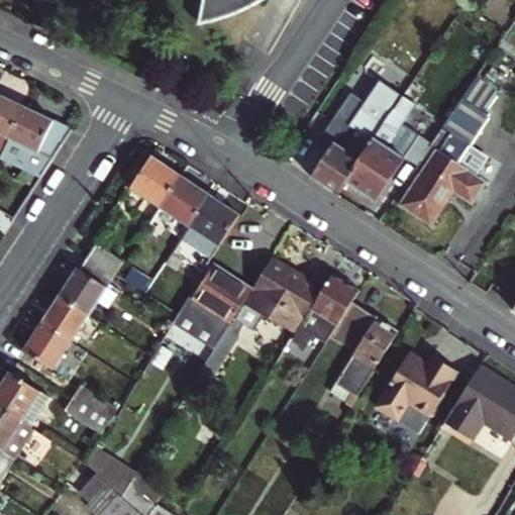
[(199,0),(194,25),(214,21),(236,14),(256,3),(261,0),(199,0)]
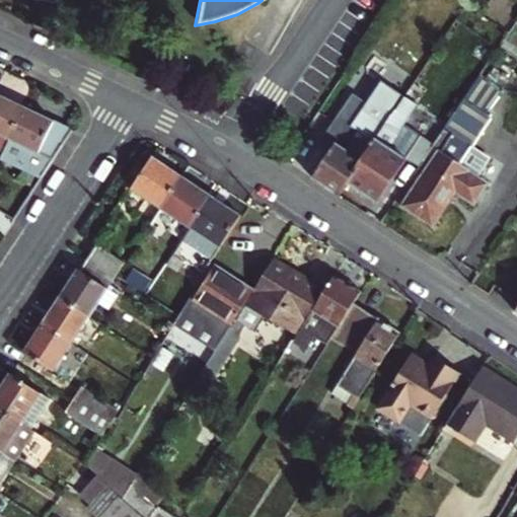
[(476,76),(447,121),(439,133),(421,159),(427,163),(399,204),(431,225),(454,191),(472,203),(487,181),(477,175),(489,157),(471,145),(491,116),(484,111),(498,90),(476,76)]
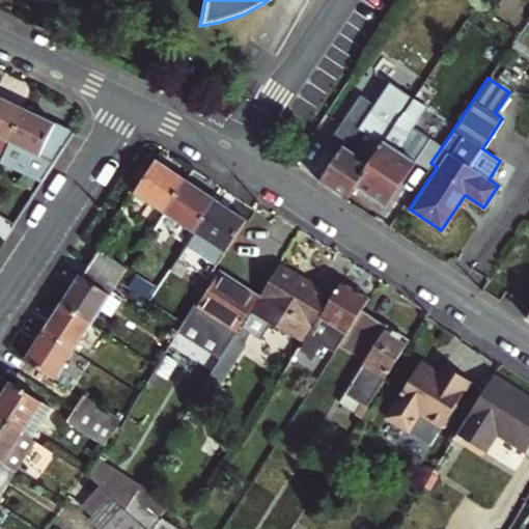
[(359,94),(329,138),(341,146),(317,181),(344,198),(353,185),(412,98),(389,81),(373,104),(359,94)]
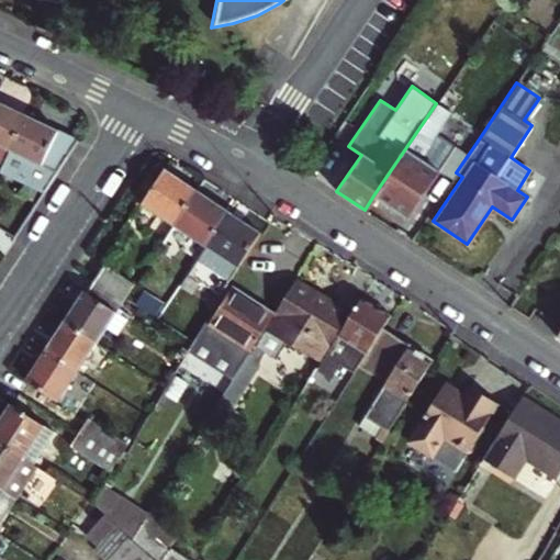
[(458,101),(444,91),(436,103),(373,196),(406,217),(438,169),(451,179),(456,172),(476,144),(462,135),(462,134),(444,122),(458,101)]
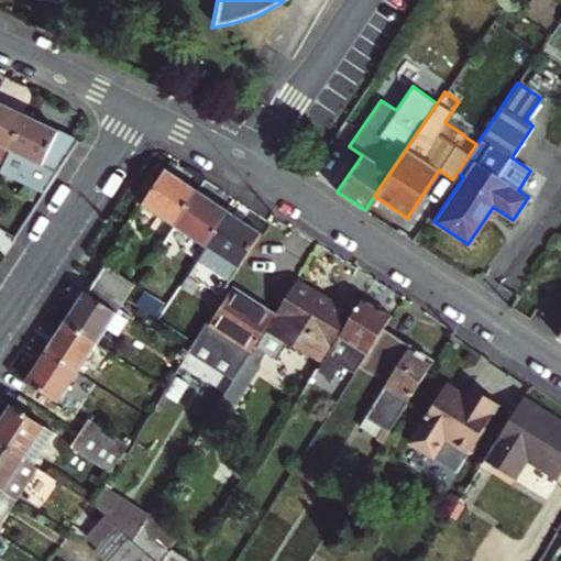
[(0,164),(2,165),(26,114),(0,102),(0,164)]
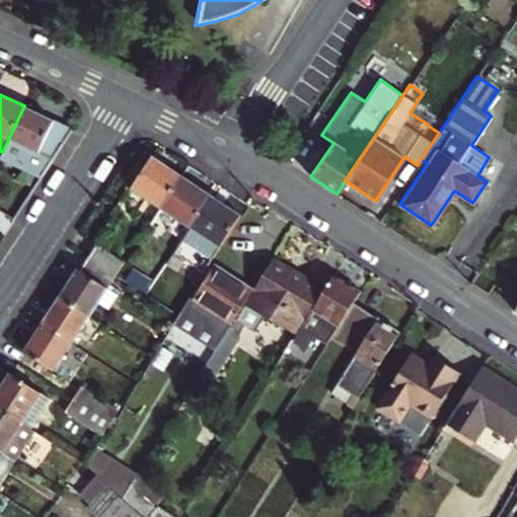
[(0,155),(42,175),(72,128),(24,105),(2,152),(0,155)]
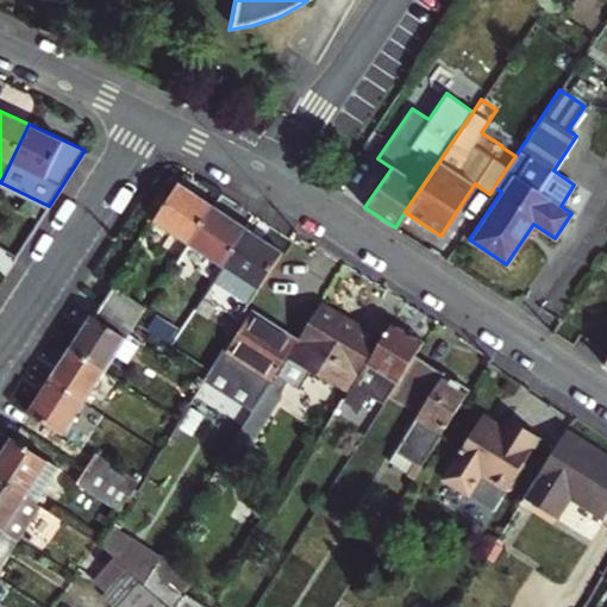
[(155,220),(191,244),(216,206),(180,183),(155,220)]
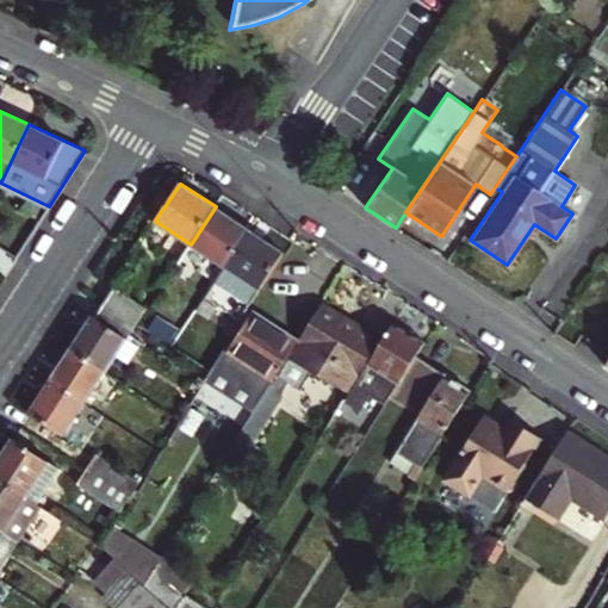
[(191,244),(225,266),(250,229),(216,206),(191,244)]
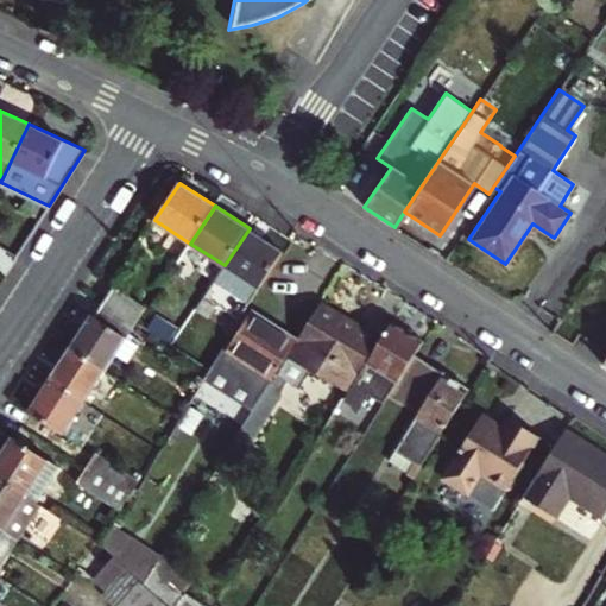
[(260,289),(284,251),(250,228),(225,265),(260,289)]
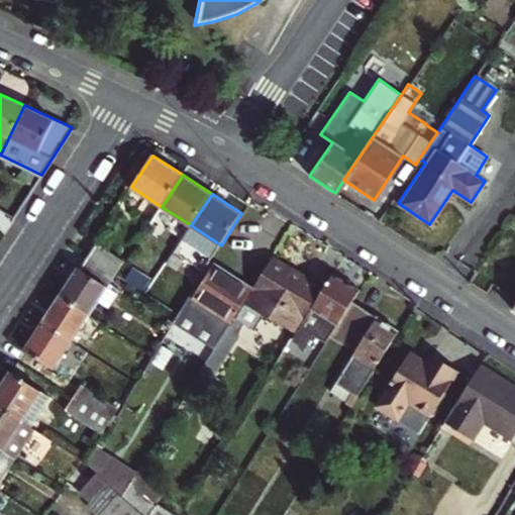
[(123,260),(96,242),(87,255),(114,273),(123,260)]
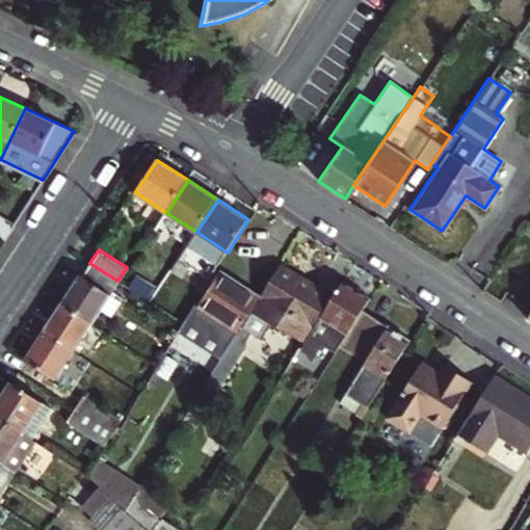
[(80,274),(61,303),(90,322),(100,309),(110,316),(120,301),(109,294),(117,281),(89,263),(81,275),(80,274)]
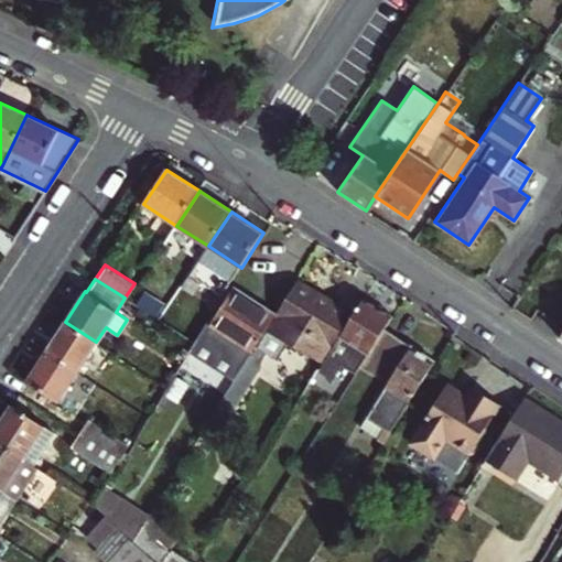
[(276,314),(235,378),(216,408),(236,420),(265,374),(262,373),(272,357),(282,364),(324,298),(296,281),(276,314)]
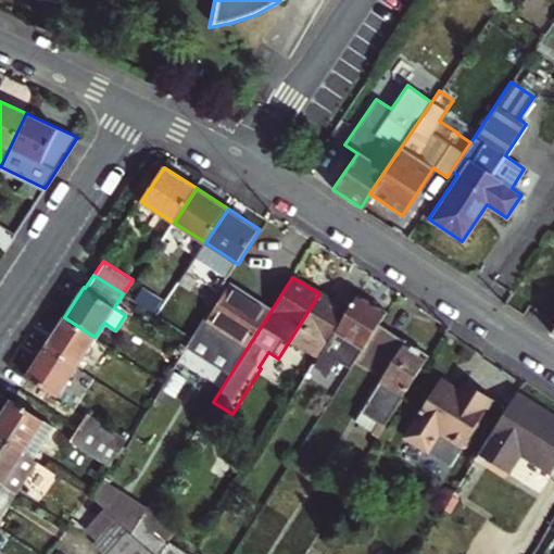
[(190,347),(231,373),(272,310),(229,284),(190,347)]
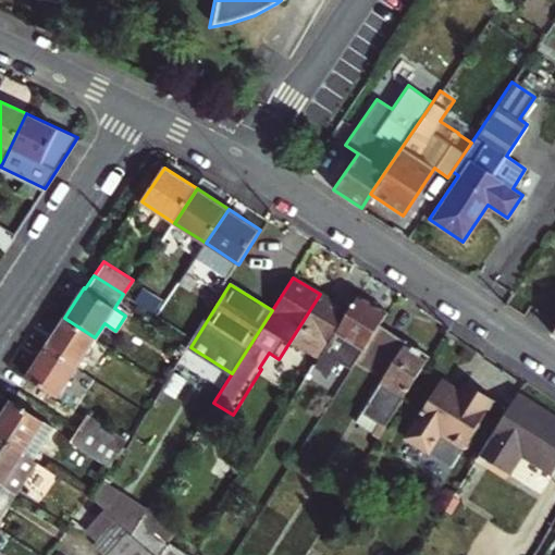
[(320,294),(279,359),(282,360),(292,344),(319,360),(349,312),(320,294)]
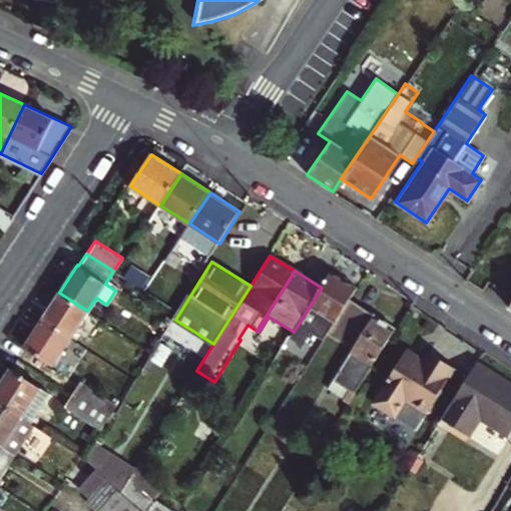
[(322,288),(294,332),(278,358),(290,365),(321,313),(335,323),(350,300),(358,287),(333,272),(322,288)]
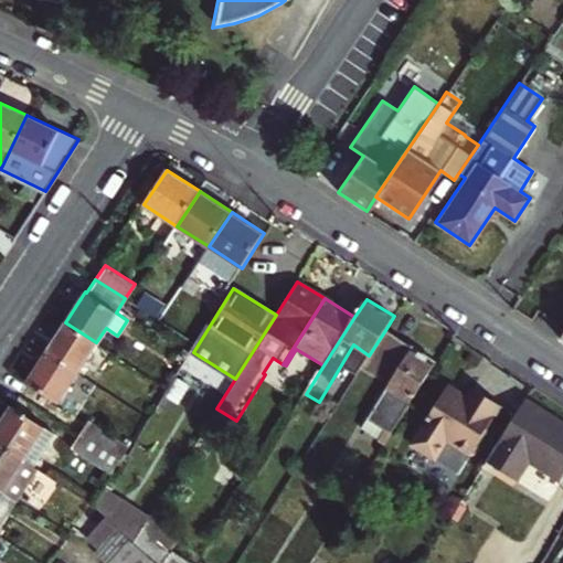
[(96,342),(65,322),(46,351),(77,372),(96,342)]
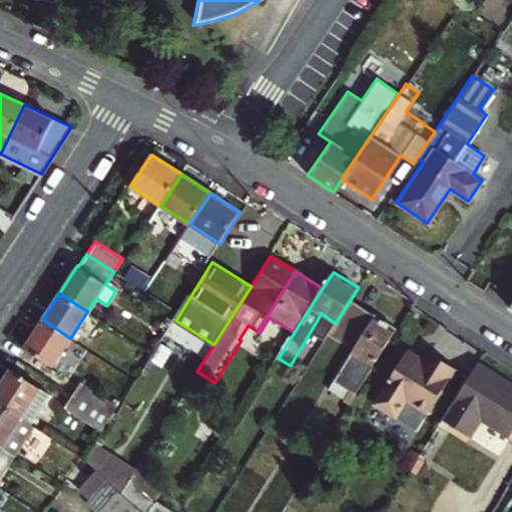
[(396,329),(350,300),(335,323),(330,331),(356,346),(328,391),(351,406),(357,396),(355,394),(396,329)]
